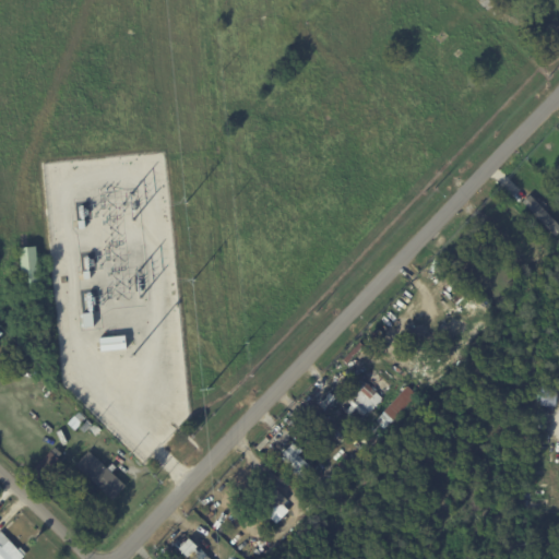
[(558,224),(558,230),(555,235),(521,201),(528,193),(558,224)]
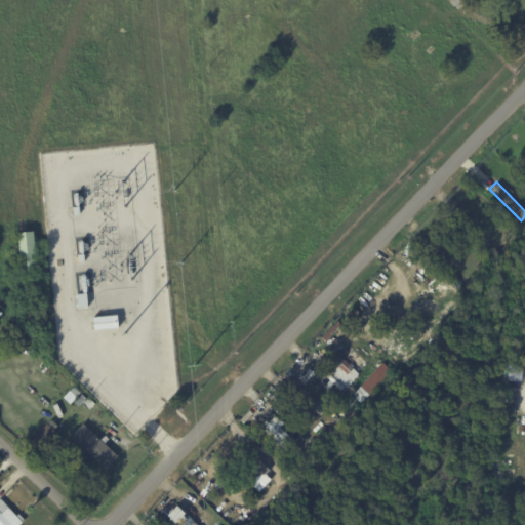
[(478,205),(483,200),(487,204),(482,209),(478,205)]
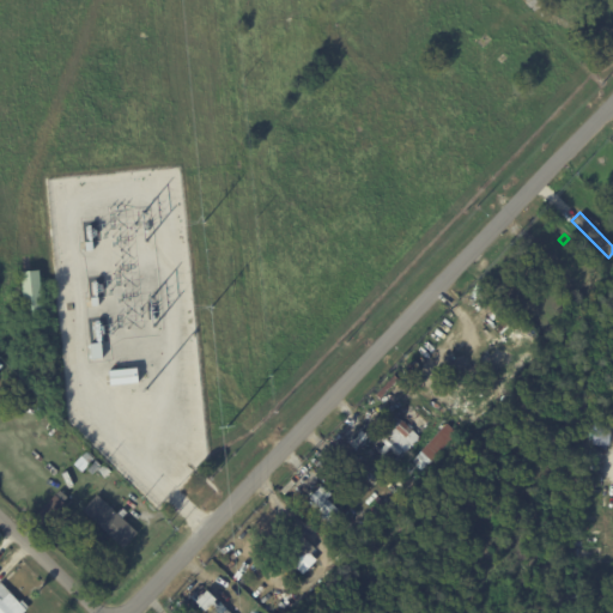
[(24,314),(20,271),(38,268),(43,311),(24,314)]
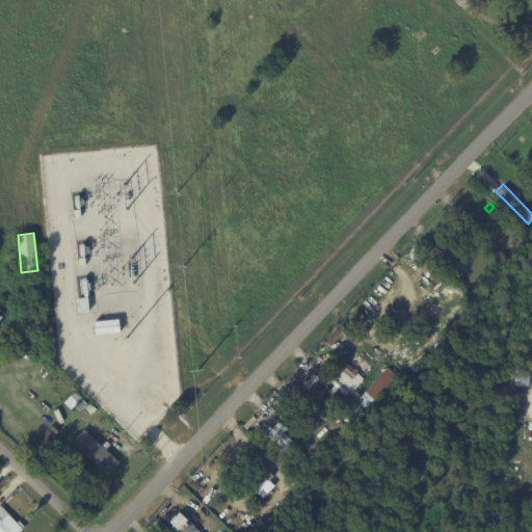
[(373,290),(389,273),(392,276),(377,293),(373,290)]
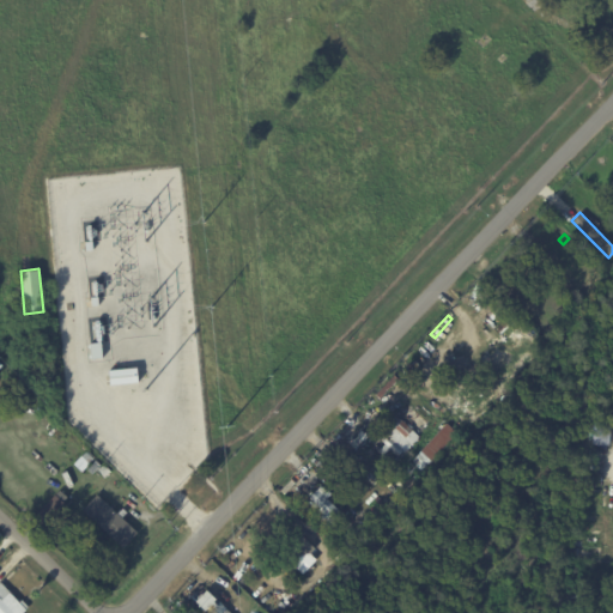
[(110,383),(108,369),(137,366),(138,381),(110,383)]
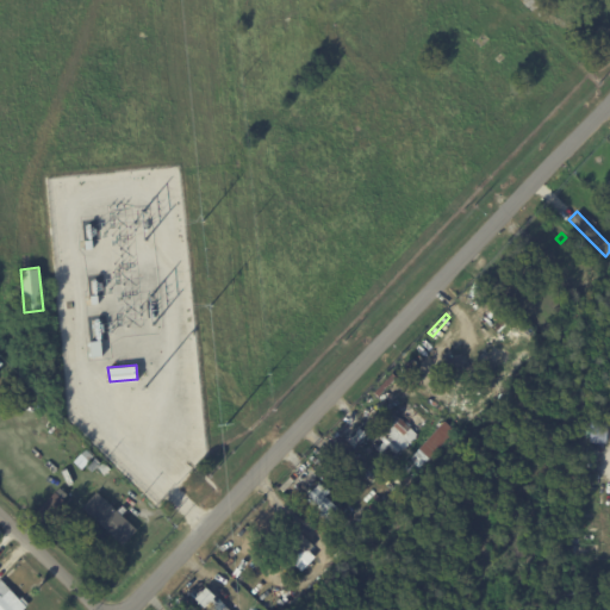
[(414,430),(408,436),(405,433),(399,439),(392,430),(397,425),(394,423),(402,416),(415,429),(414,430)]
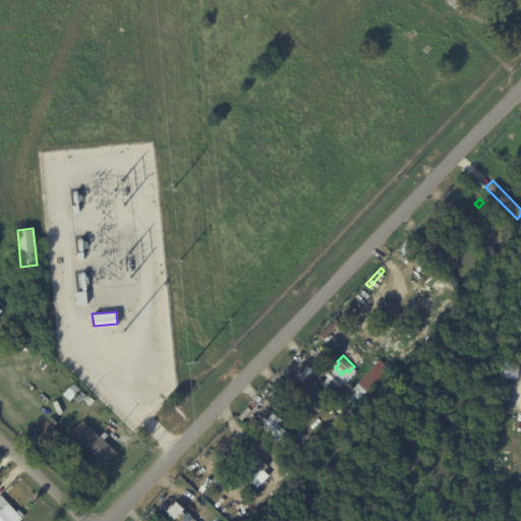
[(520,360),(520,373),(520,379),(505,379),(506,359),(520,360)]
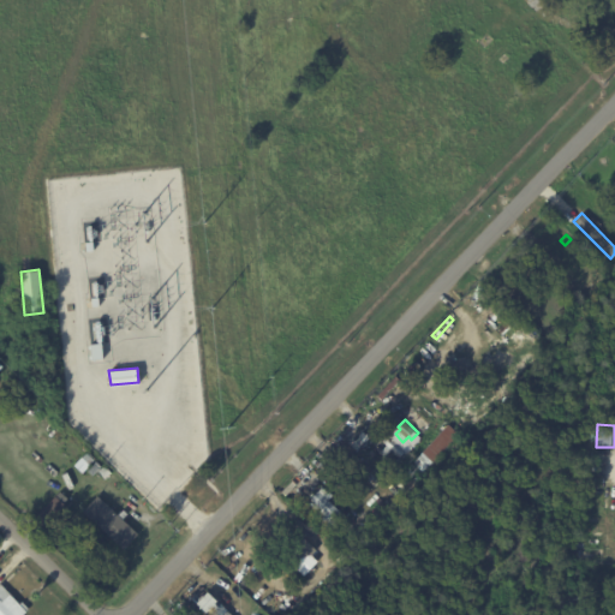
[(427,453),(452,425),(463,435),(436,464),(435,463),(429,469),(423,464),(430,457),(427,453)]
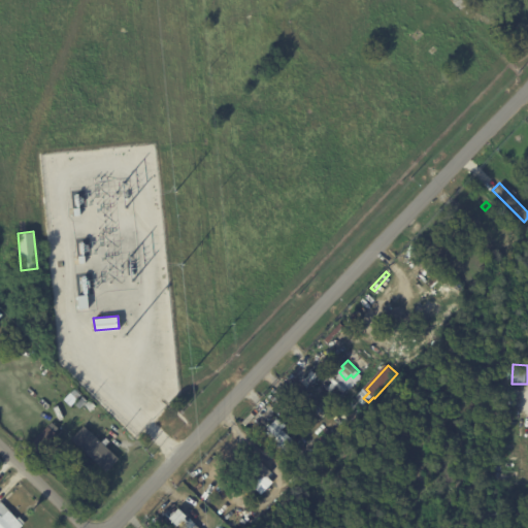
[(333,384),(337,378),(348,388),(343,393),(333,384)]
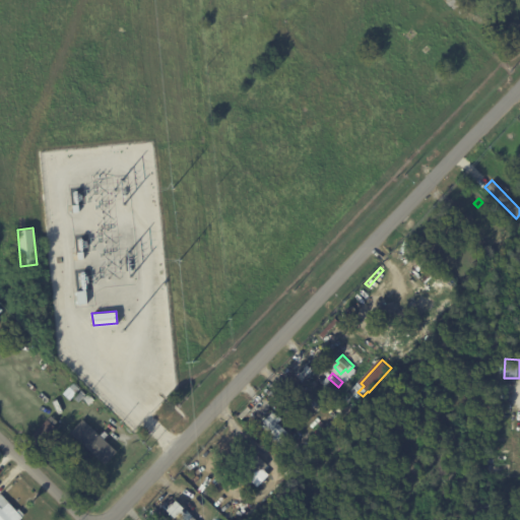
[(77,382),(83,388),(72,400),(65,393),(77,382)]
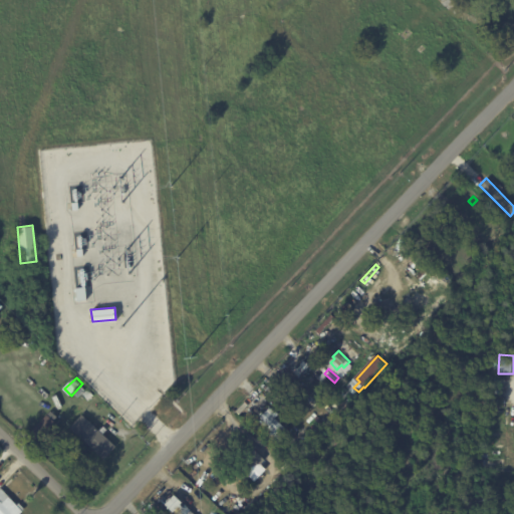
[(344,381),(352,389),(348,394),(340,386),(344,381)]
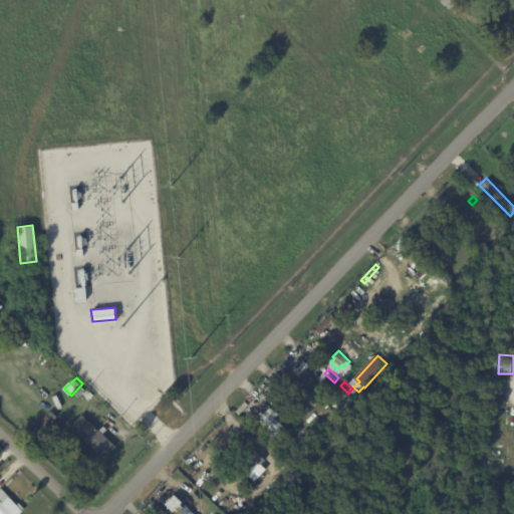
[(83,387),(87,391),(80,399),(76,395),(83,387)]
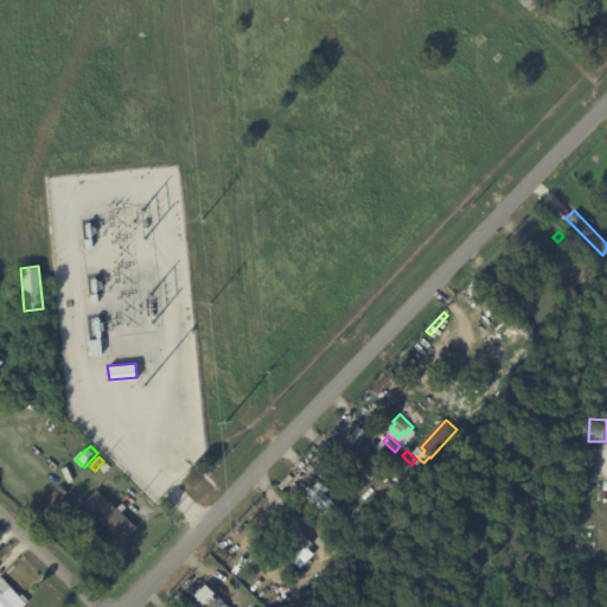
[(104,461),(108,465),(108,464),(113,468),(107,474),(102,470),(103,470),(100,466),(104,461)]
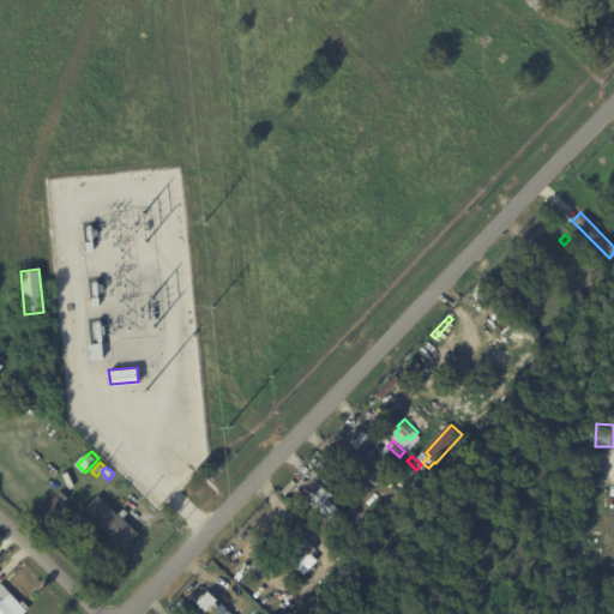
[(348,517),(339,525),(335,521),(327,528),(317,517),(323,510),(309,498),(321,485),(331,493),(326,498),(348,517)]
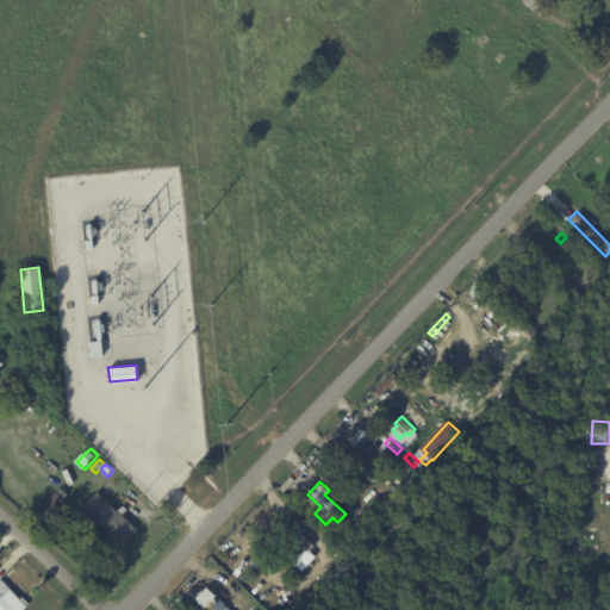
[(116,508),(119,511),(124,506),(129,510),(124,515),(139,530),(125,546),(85,508),(99,492),(116,508)]
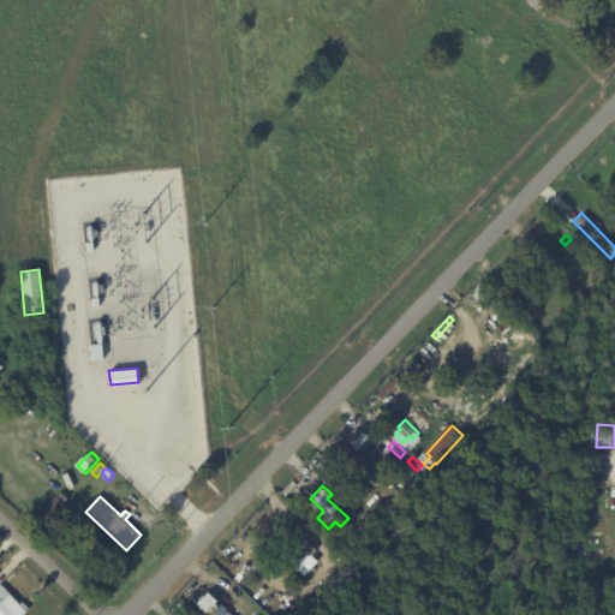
[(342,541),(352,531),(362,539),(353,550),(342,541)]
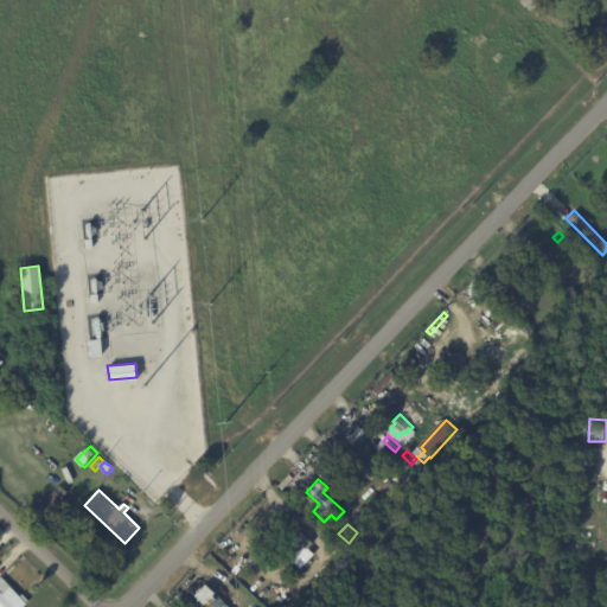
[(317,544),(311,550),(317,556),(305,569),(299,563),(294,568),(278,551),(299,529),(317,544)]
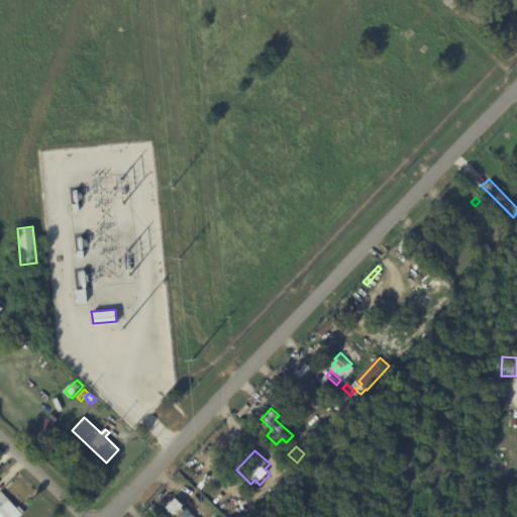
[(0,516),(0,489),(8,498),(15,506),(17,504),(23,510),(20,512),(21,513),(16,516),(0,516)]
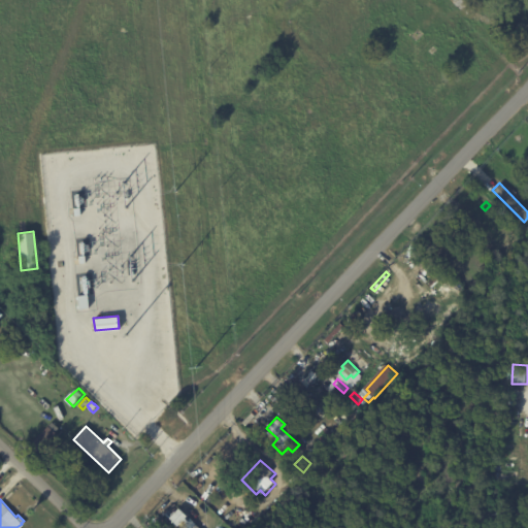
[(188,527),(187,527),(186,527),(183,527),(180,526),(179,526),(172,518),(171,519),(166,514),(175,503),(195,524),(196,523),(201,527),(188,527)]
